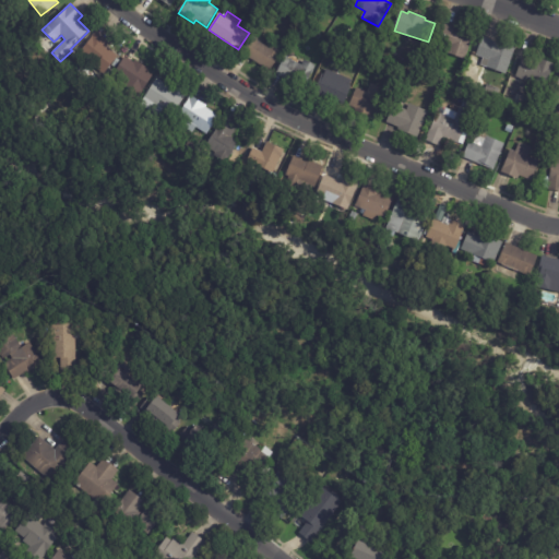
[(86,23),(85,24),(81,19),(86,13),(92,19),(86,23)]
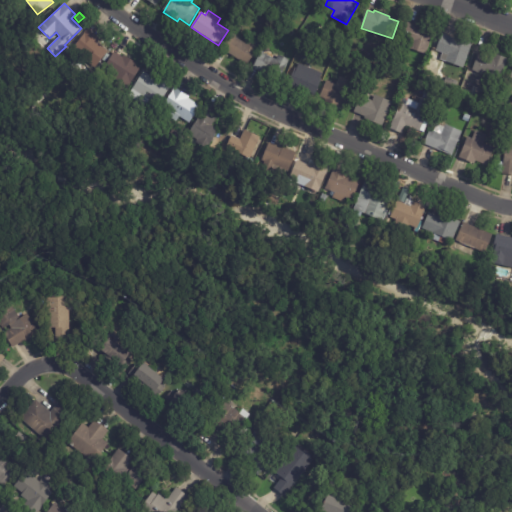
[(406,22),(417,26),(418,25),(435,31),(426,54),(398,44),(406,21),(406,22)]
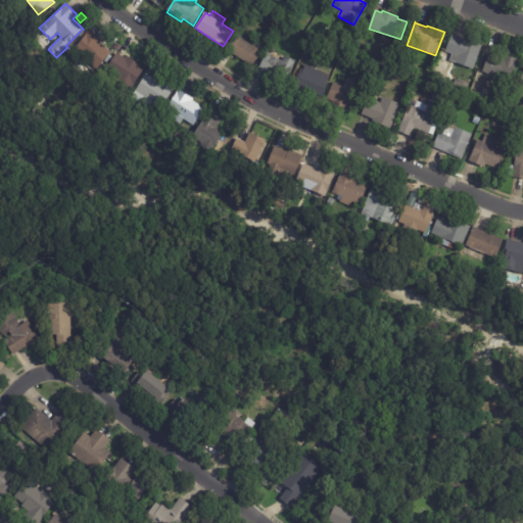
[(92,30),(104,40),(100,44),(110,52),(99,67),(76,48),(90,29),(92,30)]
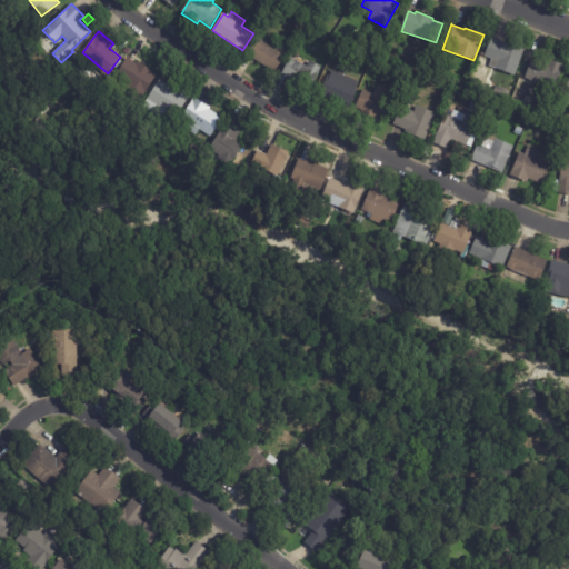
[(262,42),(275,50),(279,42),(290,49),(276,70),(248,51),(257,38),(262,42)]
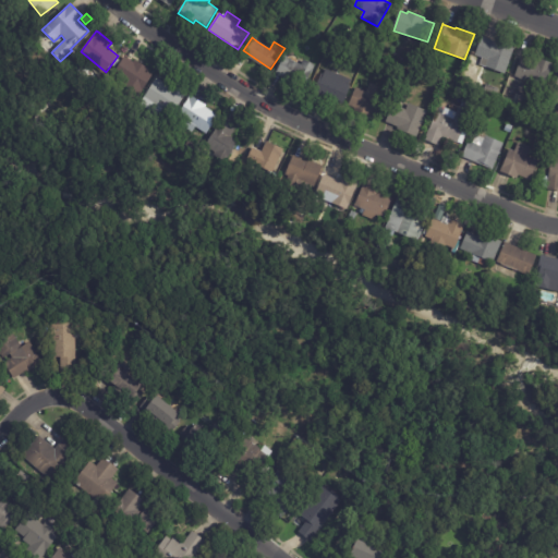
[(496,40),(516,47),(506,74),(486,68),(489,60),(475,56),(482,37),(495,41),(495,40),(496,40)]
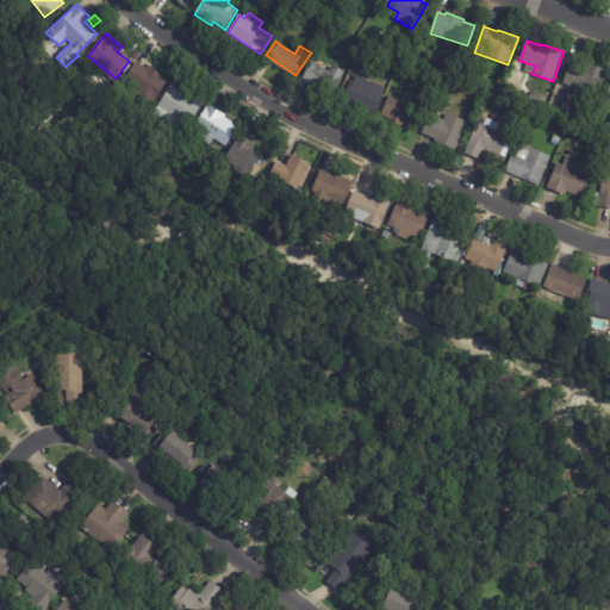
[(363,57),(358,55),(362,47),(368,49),(365,57),(363,57)]
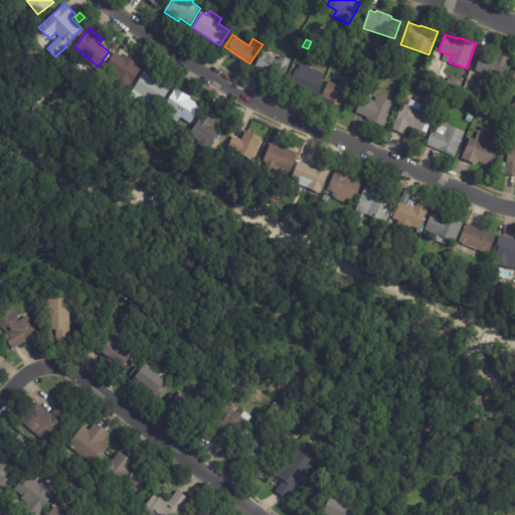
[(116,53),(123,57),(125,55),(138,63),(136,65),(141,68),(131,86),(105,68),(115,52),(116,53)]
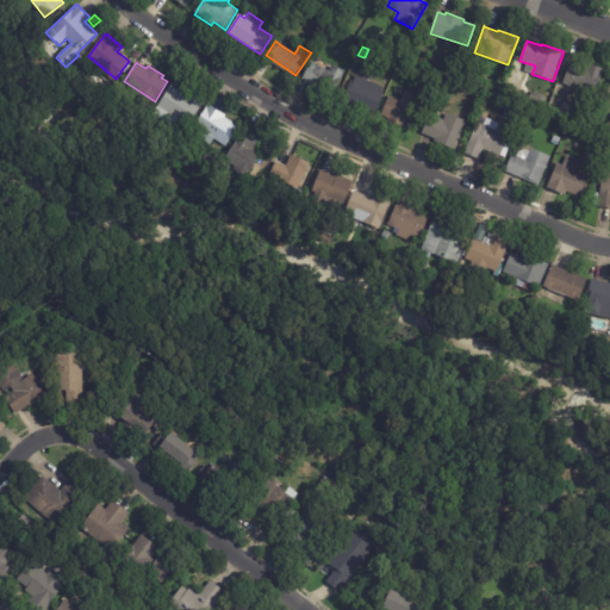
[(312,87),(302,81),(311,62),(330,72),(332,66),(344,72),(334,97),(312,87)]
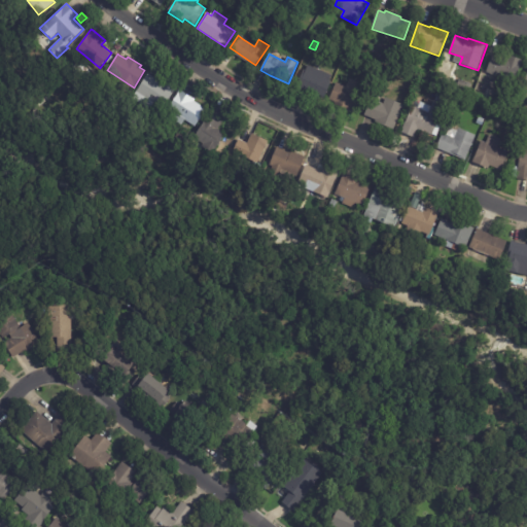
[(494,55),(507,61),(510,56),(524,61),(515,83),(503,78),(501,85),(502,86),(496,102),(485,98),(493,75),(487,72),(493,55),(494,55)]
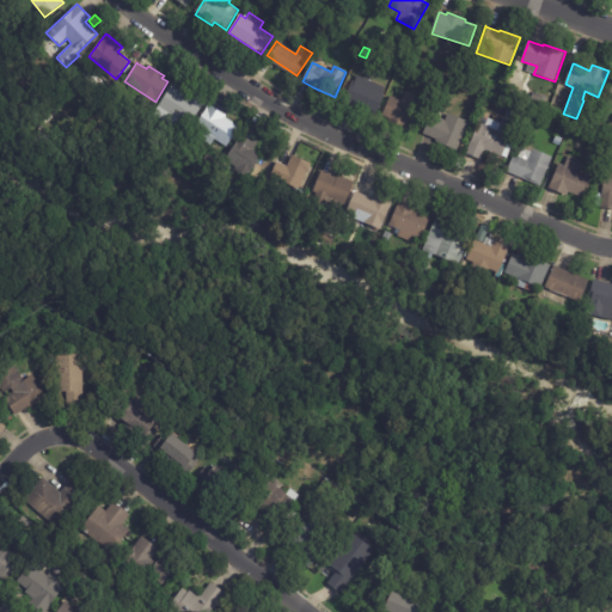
[(360,109),(344,103),(353,81),(355,81),(357,77),(385,87),(383,93),(385,95),(377,116),(360,109)]
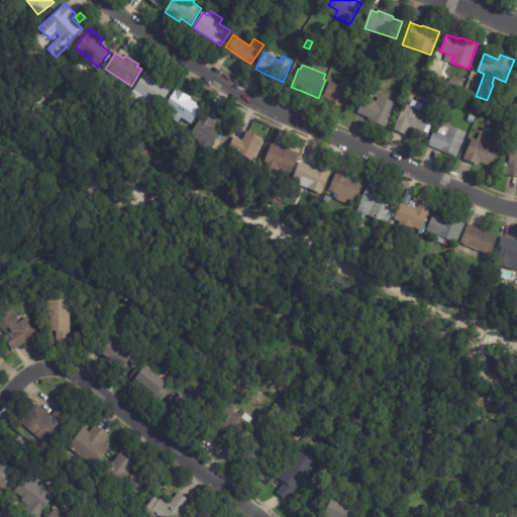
[(436,78),(435,81),(429,79),(430,75),(428,75),(429,71),(431,72),(433,68),(438,70),(436,78)]
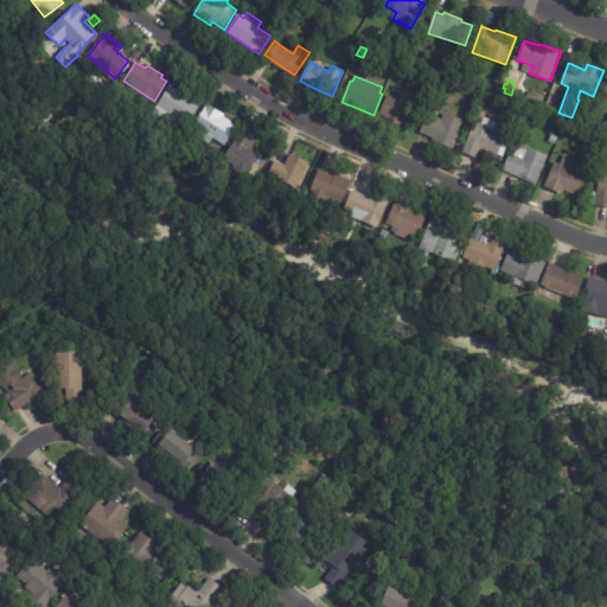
[(171,85),(186,95),(189,93),(203,101),(187,127),(157,109),(171,85)]
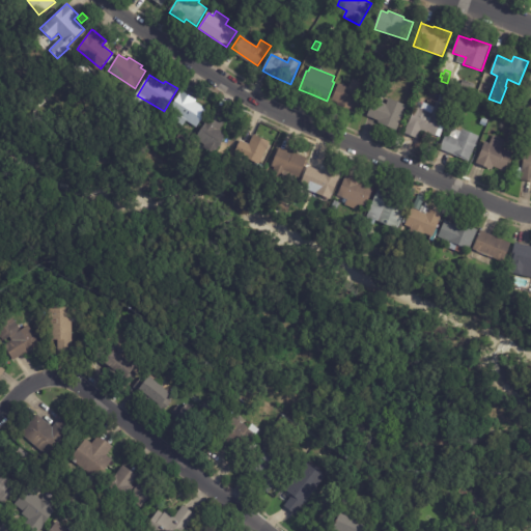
[(62,82),(72,89),(65,99),(55,91),(62,82)]
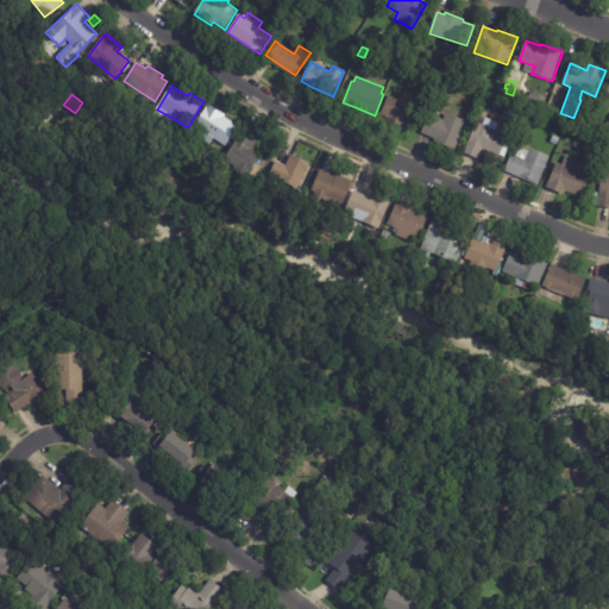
[(545,99),(542,106),(528,101),(531,94),(545,98),(545,99)]
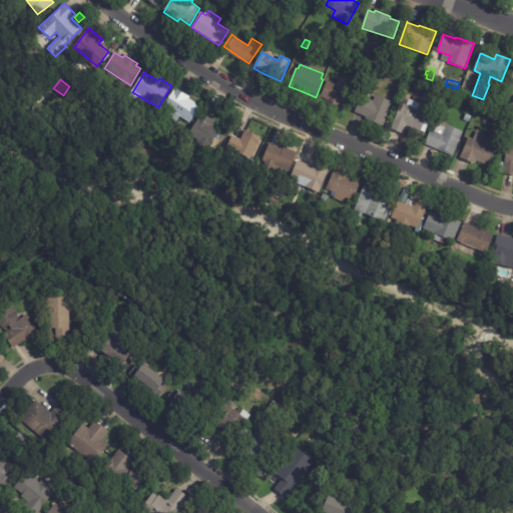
[(338,85),(339,84),(344,87),(356,93),(349,109),(342,106),(341,108),(326,102),(327,100),(321,97),(328,81),(338,85)]
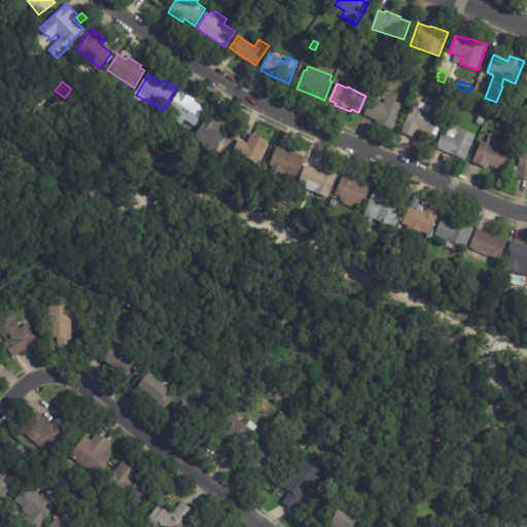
[(181,91),(195,100),(194,102),(206,110),(195,127),(185,119),(181,126),(173,119),(176,115),(168,109),(180,90),(181,91)]
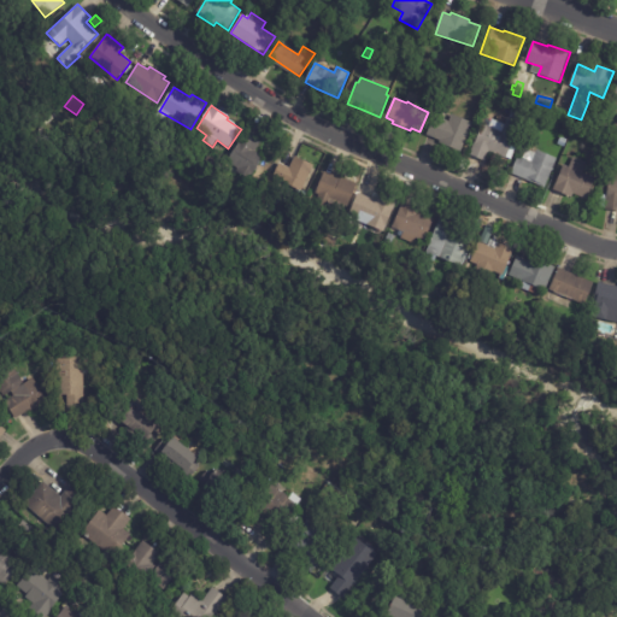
[(489,152),(487,160),(470,154),(482,124),(503,131),(507,117),(510,118),(511,112),(524,117),(511,154),(509,153),(507,158),(489,152)]
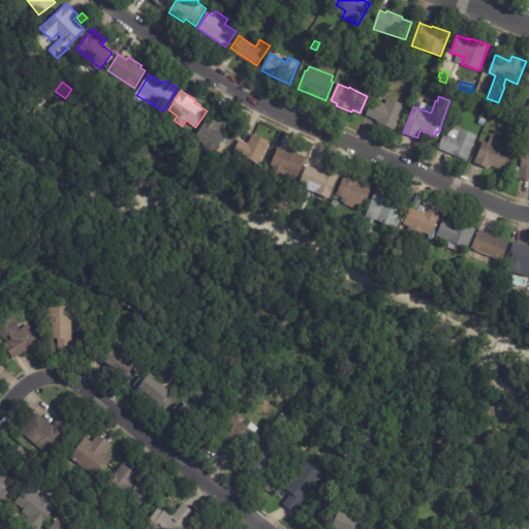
[(377,121),(366,116),(373,99),(385,104),(389,98),(406,106),(395,130),(377,123),(377,121)]
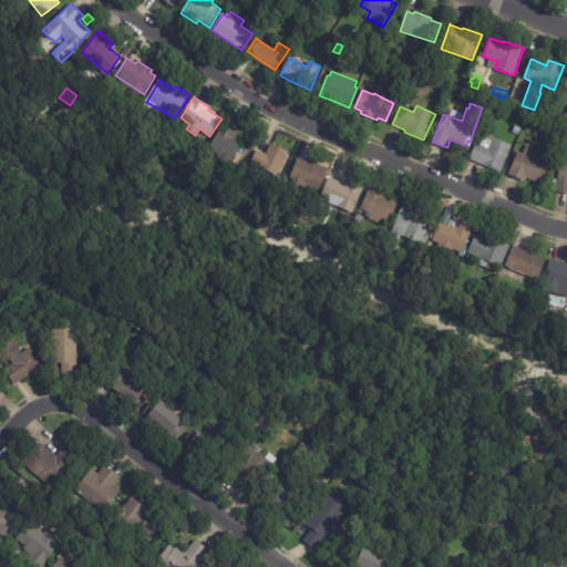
[(228,119),(241,127),(235,140),(243,144),(233,161),(210,146),(227,119),(228,119)]
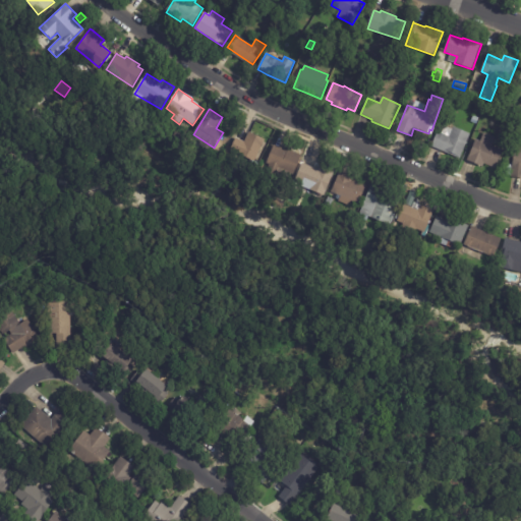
[(509,115),(517,118),(515,125),(506,122),(509,115)]
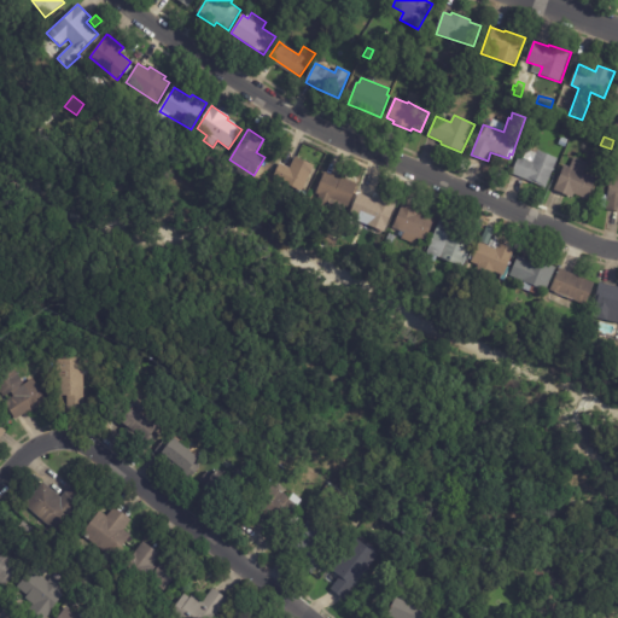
[(558,159),(547,188),(513,174),(520,157),(524,159),(528,152),(530,153),(531,151),(537,153),(538,151),(558,159)]
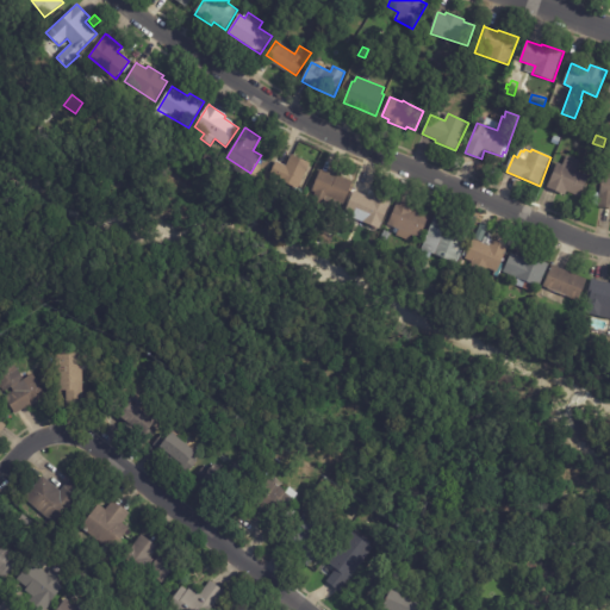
[(275,168),(278,162),(286,167),(292,155),(311,165),(298,191),(271,176),(275,168)]
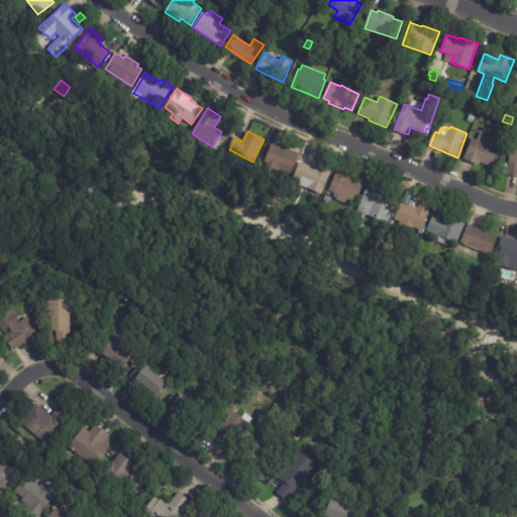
[(478,166),(463,160),(473,138),(478,140),(481,132),(492,136),(488,144),(499,149),(492,168),(481,163),(480,167),(478,166)]
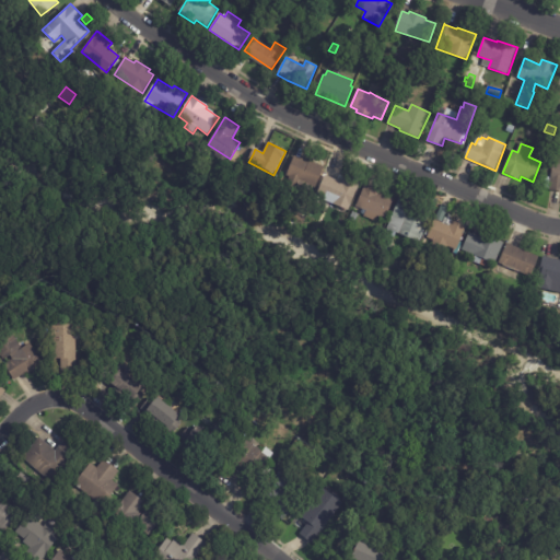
[(295,156),(308,162),(310,161),(325,167),(315,188),(304,184),(300,195),(284,188),(290,177),(287,176),(294,156),(295,156)]
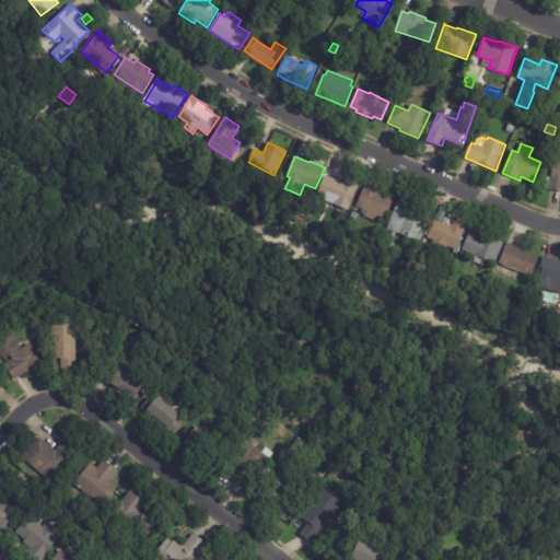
[(559,160),(559,191),(550,190),(550,189),(545,188),(546,177),(551,177),(553,160),(559,160)]
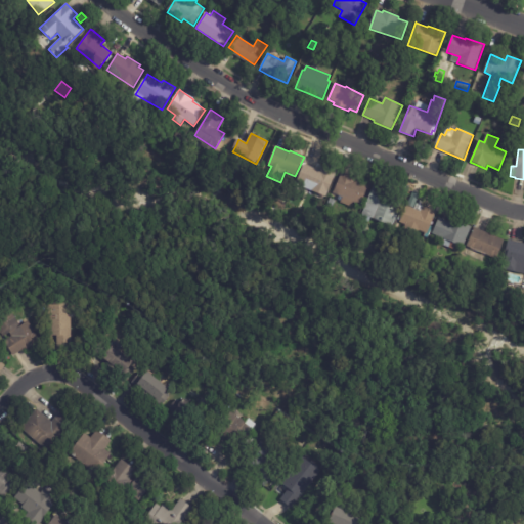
[(315,169),(320,171),(323,165),(337,171),(326,197),(312,190),(313,187),(298,181),(304,165),(315,169)]
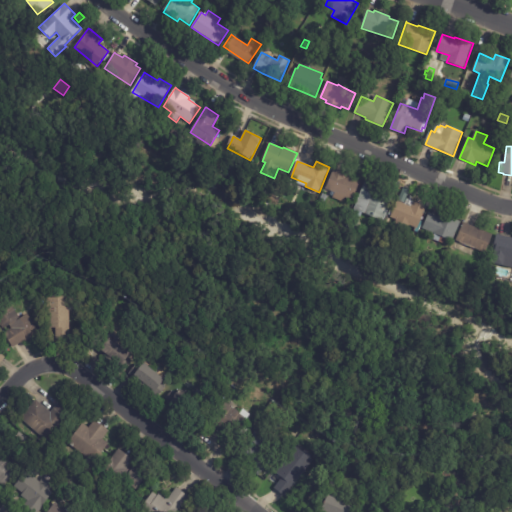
[(341,171),(351,175),(350,178),(361,182),(353,200),(347,198),(345,203),(333,198),(335,193),(325,189),(334,168),(341,171)]
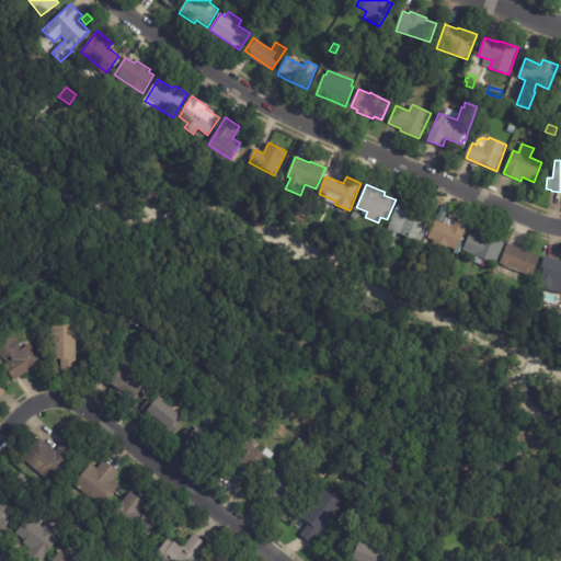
[(413,201),(434,208),(421,243),(398,233),(396,239),(387,235),(401,195),(413,201)]
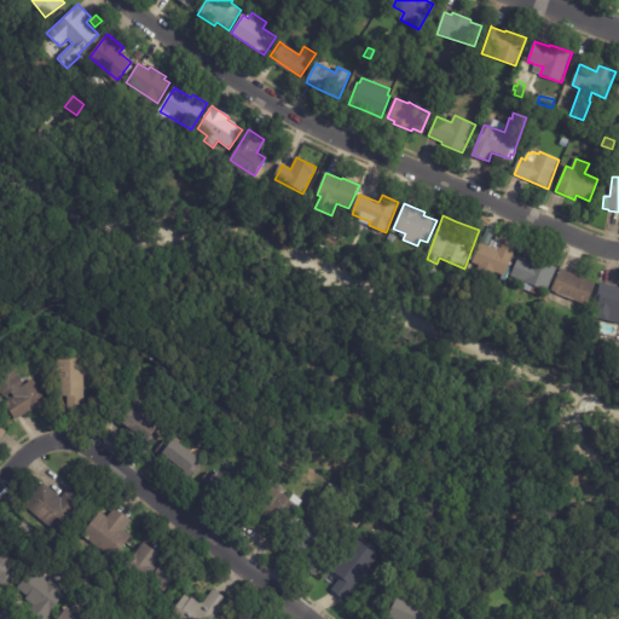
[(393,236),(395,237),(392,247),(386,244),(391,235),(393,236)]
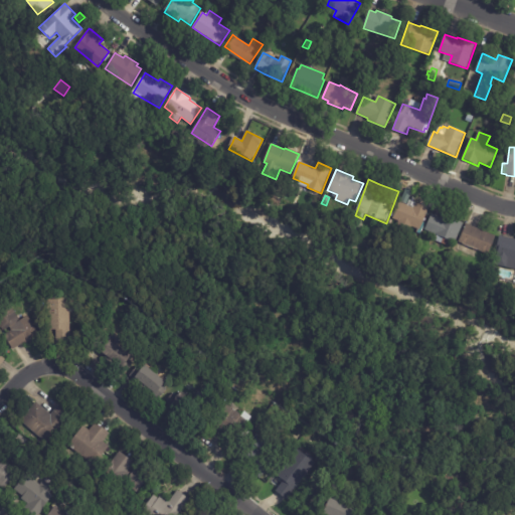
[(401,203),(414,208),(415,203),(430,208),(423,222),(425,223),(421,234),(417,233),(418,230),(412,227),(409,233),(396,228),(399,222),(393,219),(399,202),(401,203)]
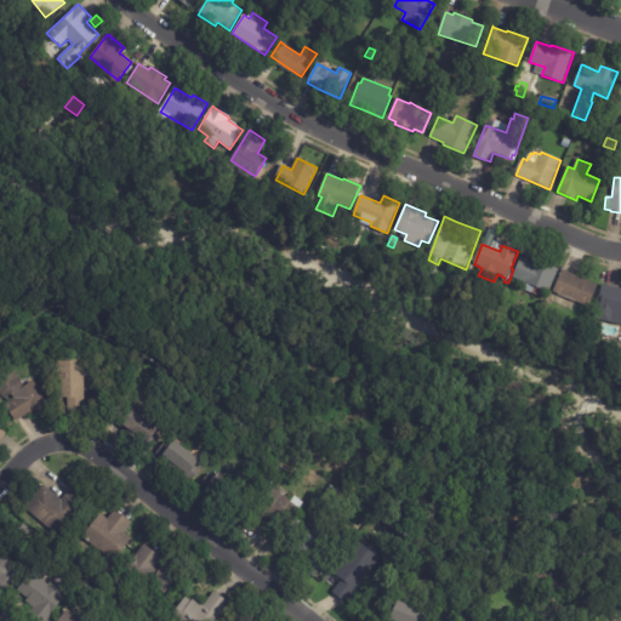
[(535,260),(559,269),(550,294),(545,291),(542,297),(524,290),(527,284),(513,278),(520,258),(533,263),(534,258),(535,260)]
